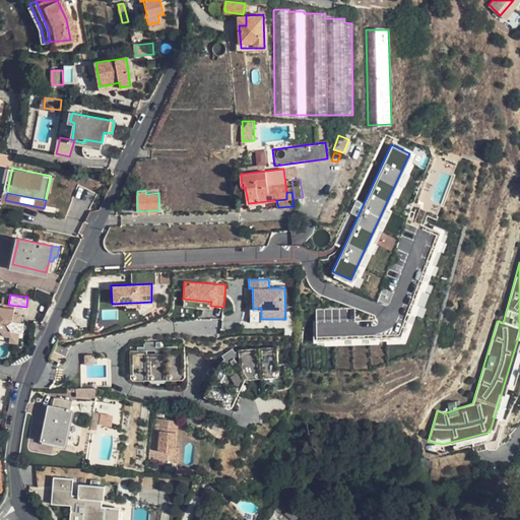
[(15,308),(1,306),(0,311),(0,328),(5,335),(10,335),(9,341),(17,342),(19,331),(22,332),(23,329),(23,321),(21,321),(22,315),(19,315),(19,313),(14,312),(15,308)]
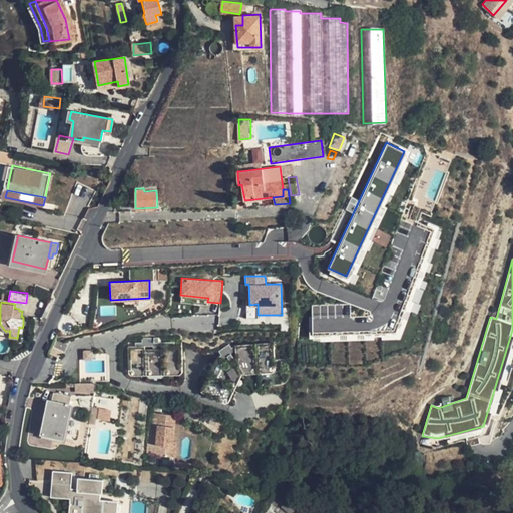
[(217,357),(203,389),(226,400),(240,373),(276,371),(273,342),(235,345),(217,357)]
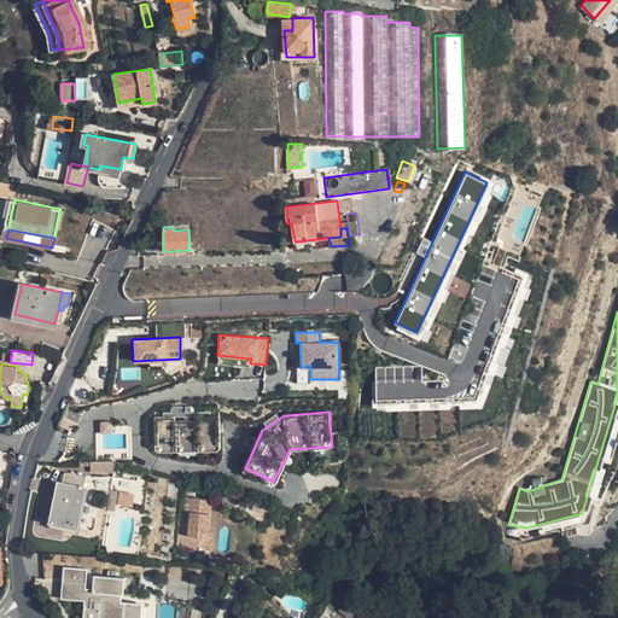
[(217,413),(153,415),(155,453),(220,449),(217,413)]
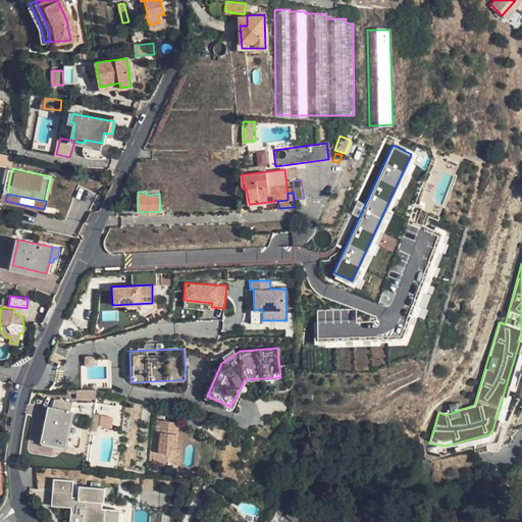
[(53,398),(52,404),(69,408),(70,401),(53,398)]
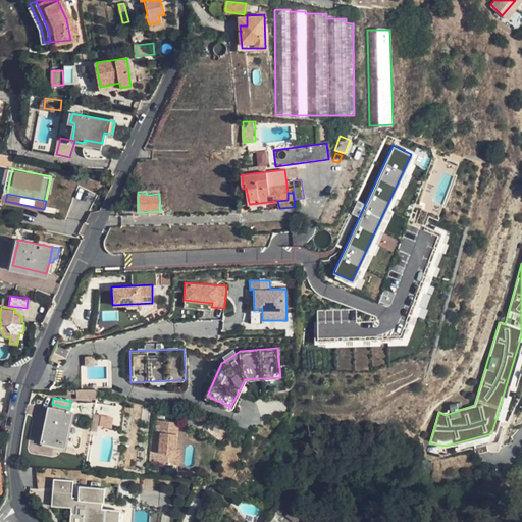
[(101,414),(120,417),(121,407),(103,404),(101,414)]
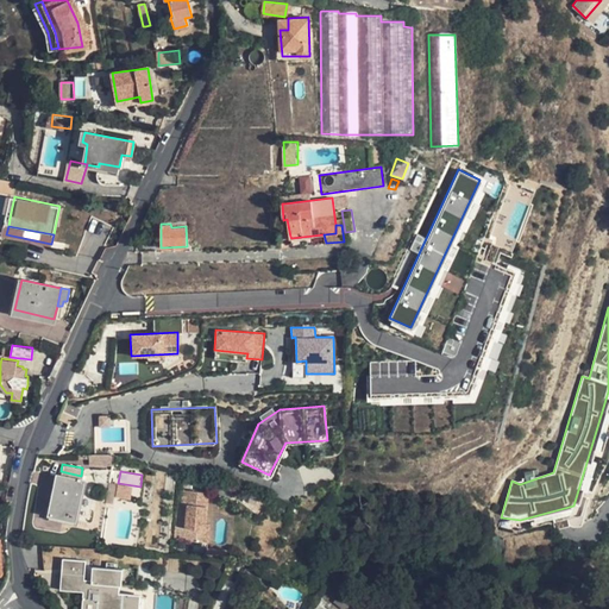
[(50,514),(54,515),(74,519),(82,479),(58,475),(50,514)]
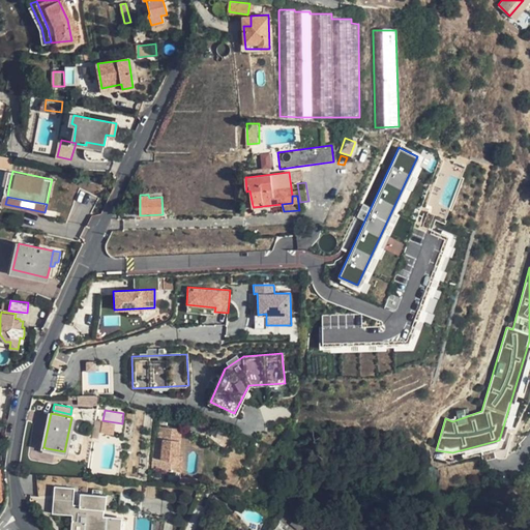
[(116,423),(98,421),(96,434),(114,436),(116,423)]
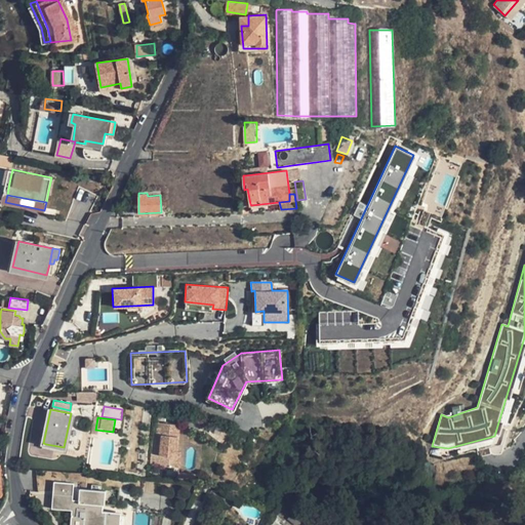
[(176,453),(177,437),(173,437),(174,425),(162,423),(159,466),(178,468),(180,453),(176,453)]
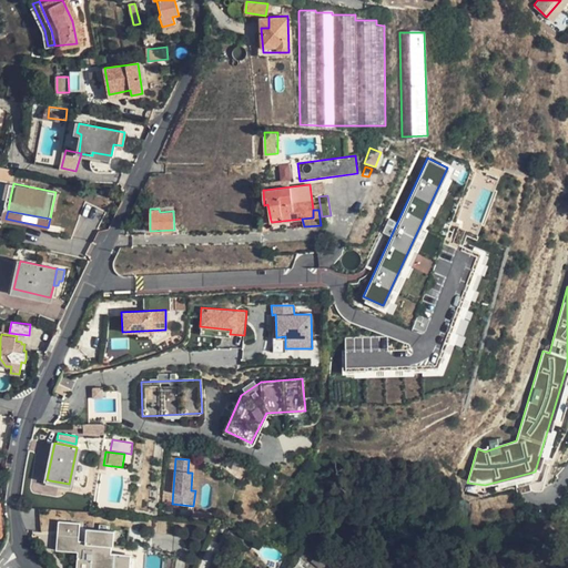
[(105,545),(111,545),(111,530),(87,528),(85,541),(79,540),(78,534),(58,533),(57,545),(81,547),(81,550),(80,567),(109,567),(110,558),(105,558),(105,545)]
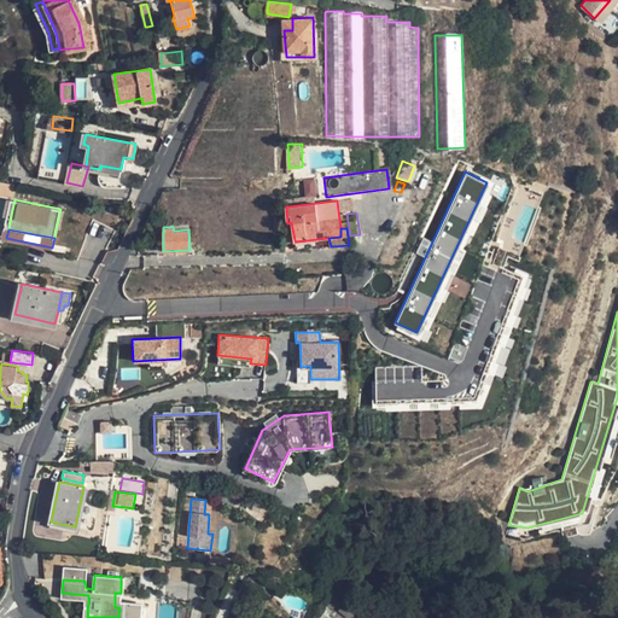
[(366,610),(357,604),(351,610),(361,616),(366,610)]
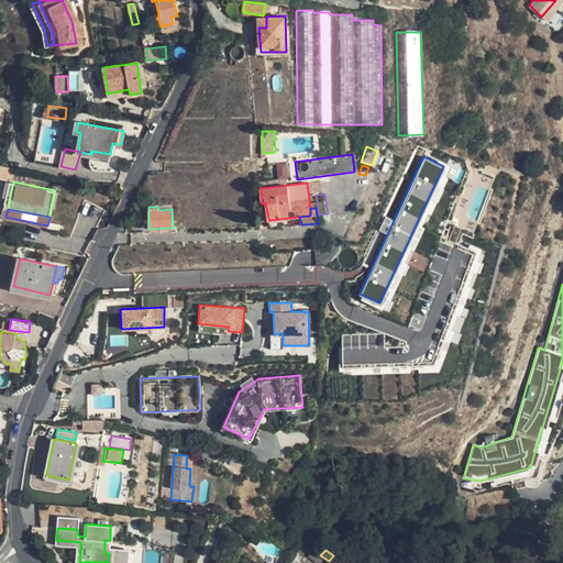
[(318,562),(321,558),(313,552),(310,558),(318,562)]
